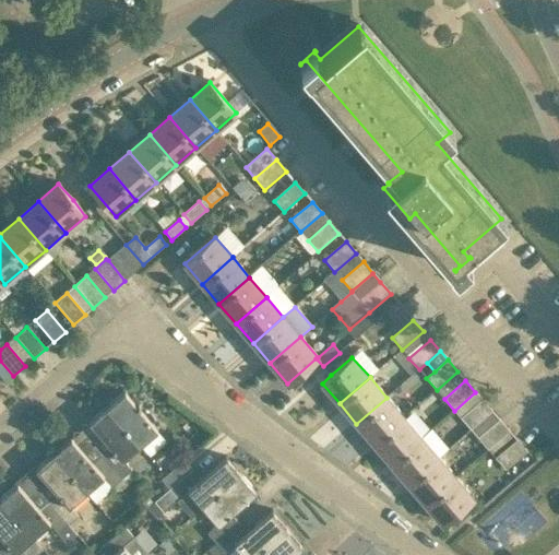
[(125,392),(107,409),(140,446),(157,430),(139,409),(141,408),(139,404),(137,406),(125,392)]
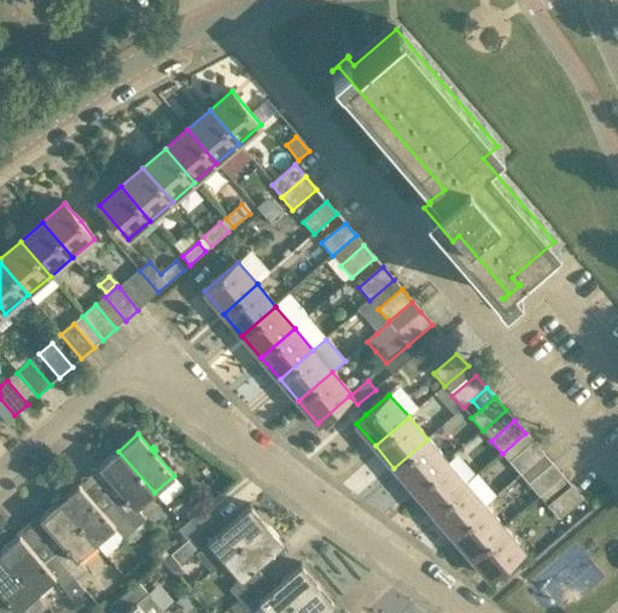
[(447,461),(427,439),(394,468),(413,490),(447,461)]
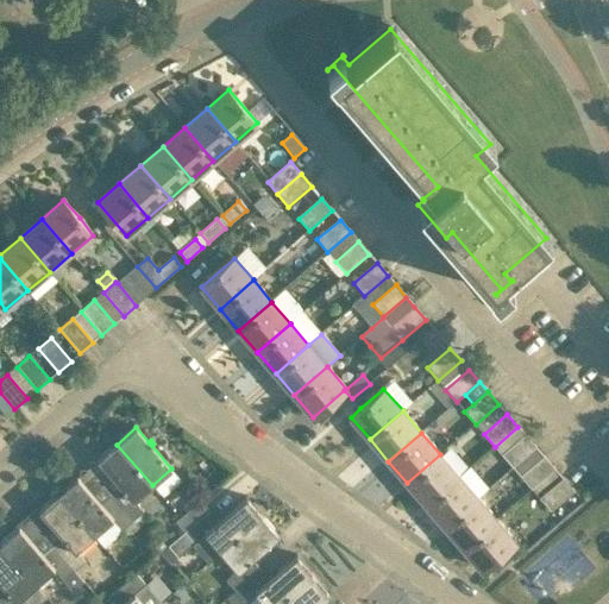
[(513,469),(537,448),(526,435),(502,455),(513,469)]
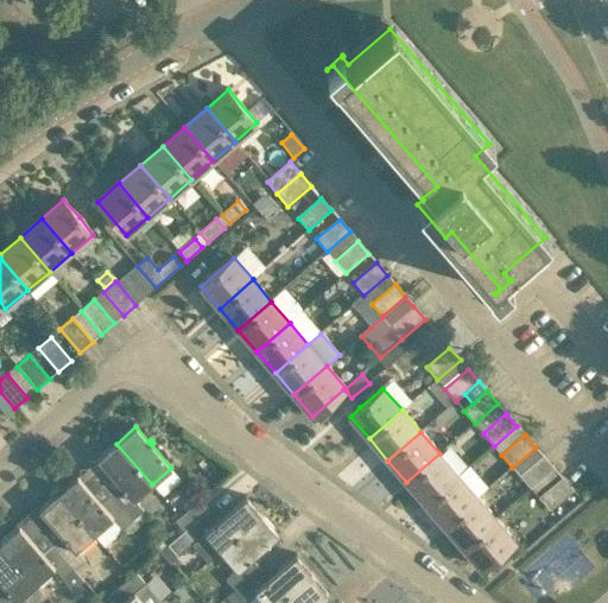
[(111,496),(133,521),(145,512),(134,500),(152,484),(116,444),(97,459),(121,488),(111,496)]
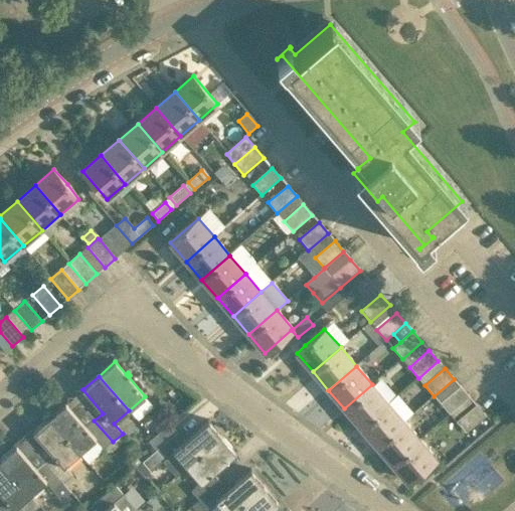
[(372,384),(344,408),(360,428),(388,403),(372,384)]
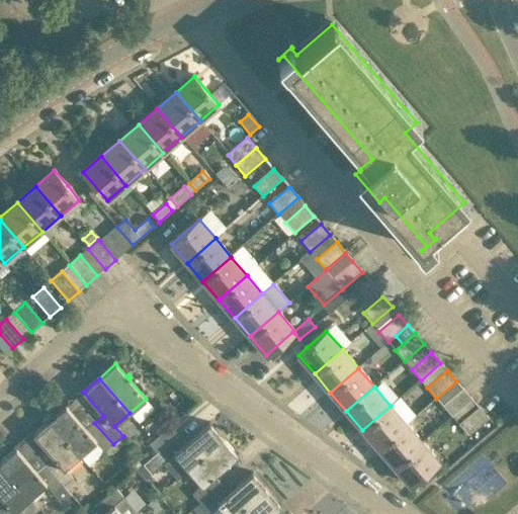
[(472,400),(463,389),(443,406),(452,417),(472,400)]
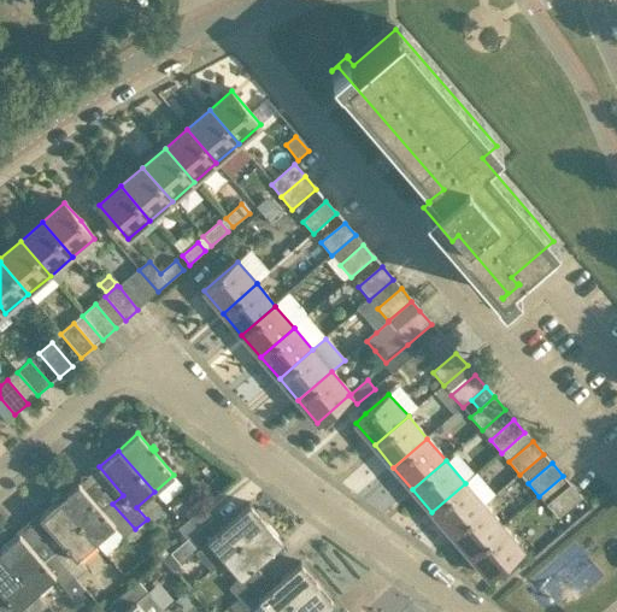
[(485,505),(465,483),(432,512),(451,534),(485,505)]
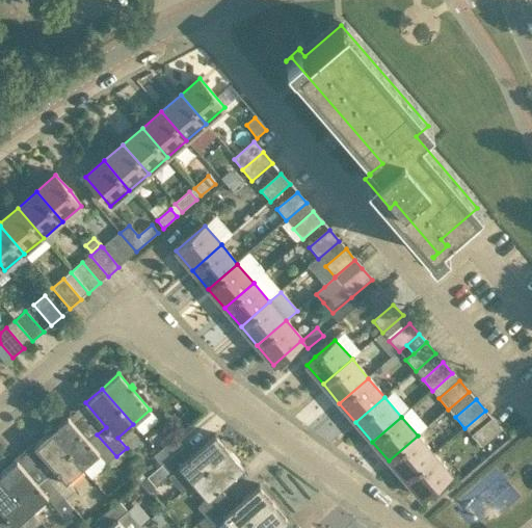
[(68,418),(50,432),(82,469),(99,454),(108,465),(116,456),(97,434),(88,442),(68,418)]
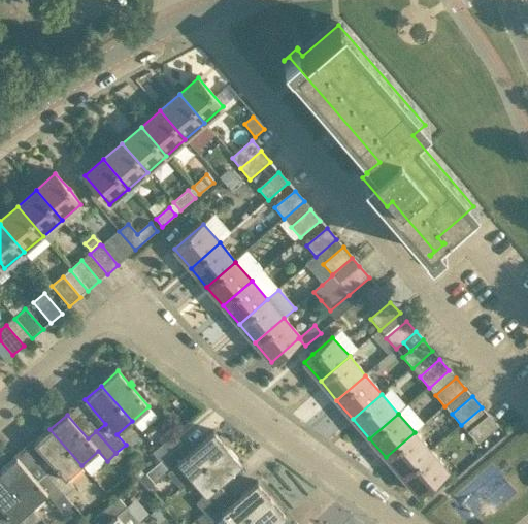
[(489,416),(468,433),(477,445),(498,427),(489,416)]
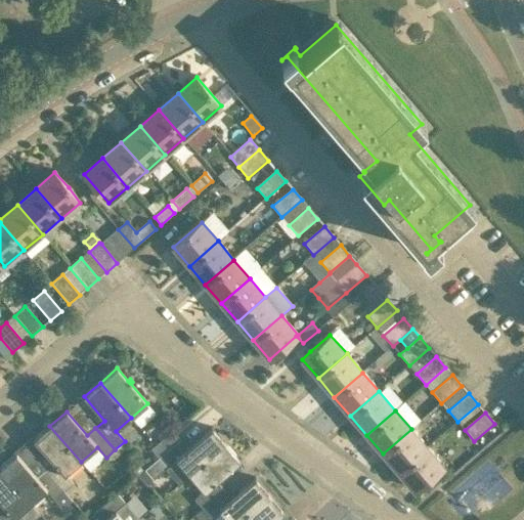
[(54,464),(46,471),(74,503),(74,502),(66,492),(75,484),(67,475),(81,462),(49,426),(34,440),(54,464)]
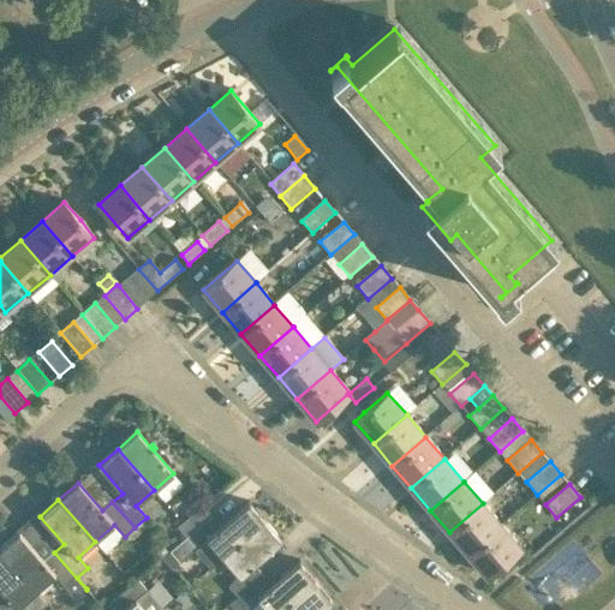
[(209,540),(225,558),(266,522),(249,503),(221,527),(213,518),(189,539),(186,538),(169,551),(179,563),(197,550),(209,540)]
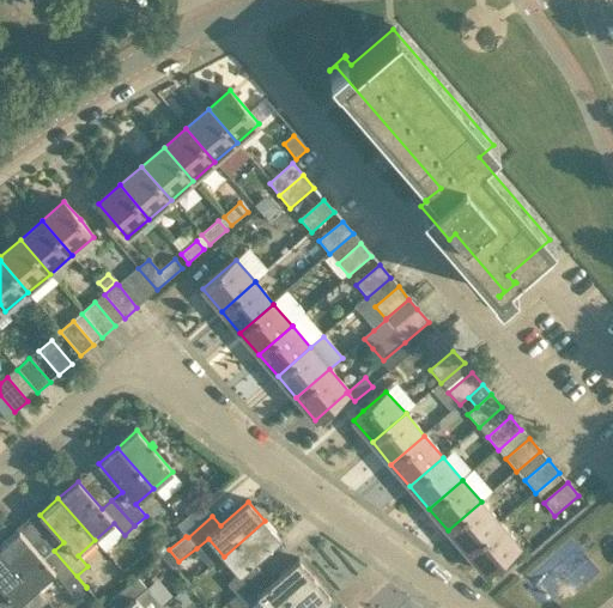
[(448,530),(467,552),(501,523),(481,502),(448,530)]
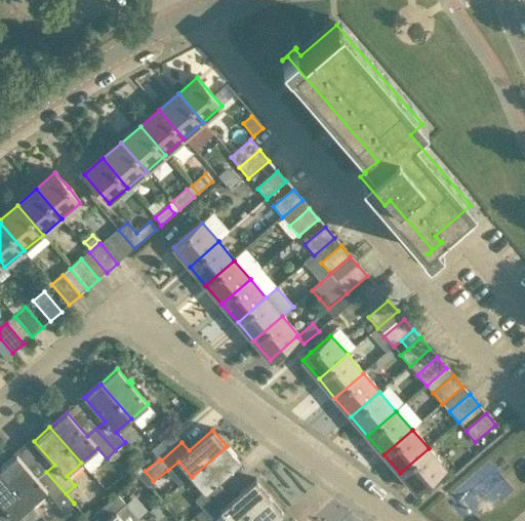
[(152,450),(159,459),(161,461),(182,442),(173,432),(152,450)]
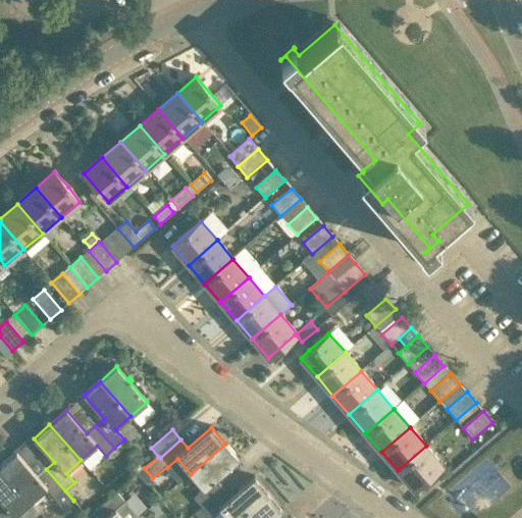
[(195,498),(203,508),(223,489),(216,480),(240,460),(225,444),(191,474),(204,489),(195,498)]
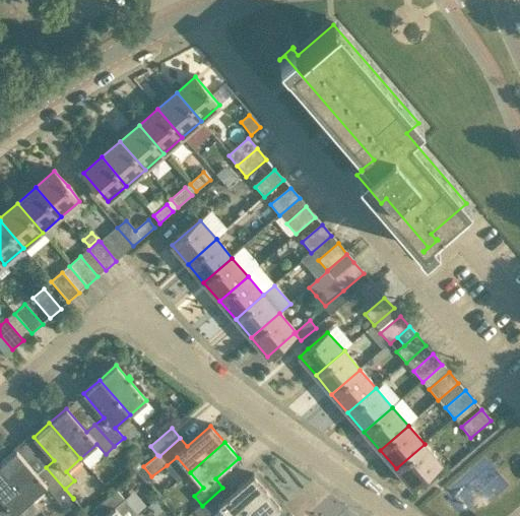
[(425,444),(396,468),(412,488),(441,463),(425,444)]
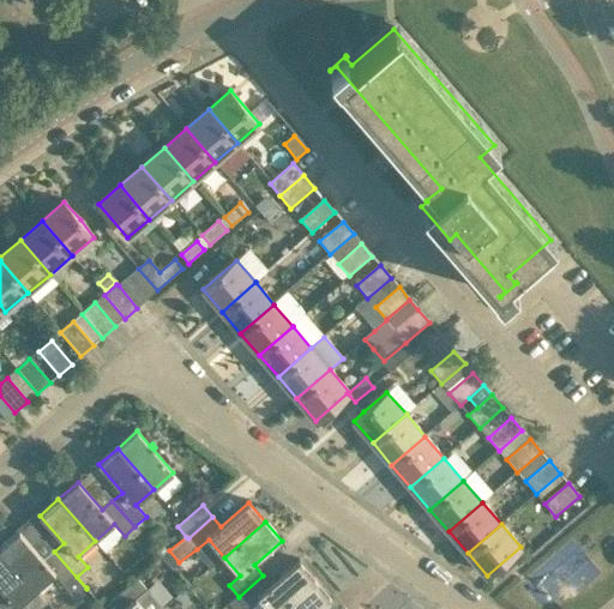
[(86,589),(54,552),(43,560),(19,532),(0,549),(0,552),(36,592),(55,574),(76,597),(86,589)]
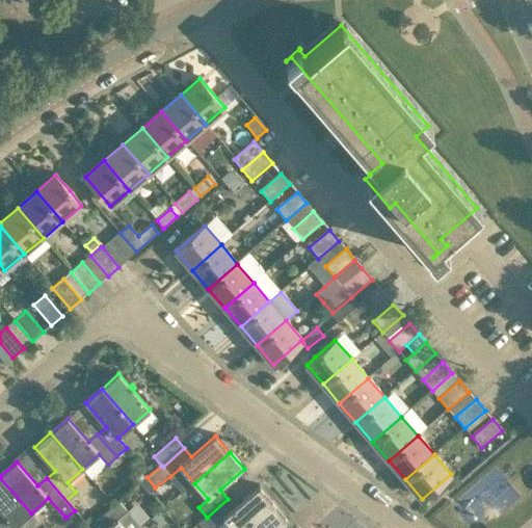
[(135,478),(139,482),(144,478),(140,474),(135,478)]
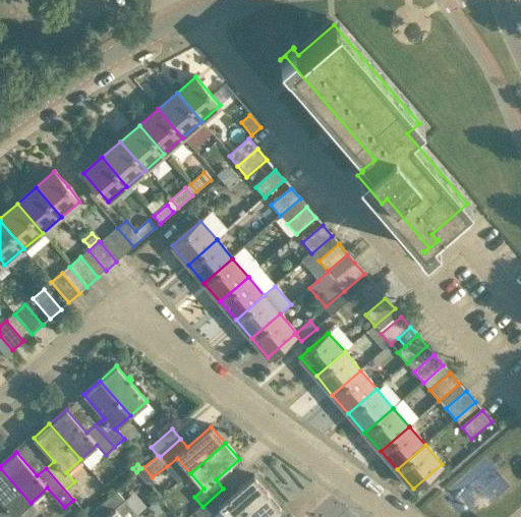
[(0,500),(4,505),(0,507),(0,516),(33,516),(38,512),(31,503),(0,468),(0,500)]
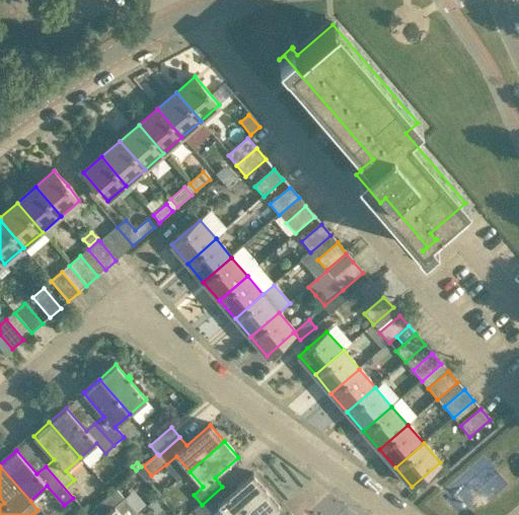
[(151,475),(143,466),(137,471),(145,482),(151,475)]
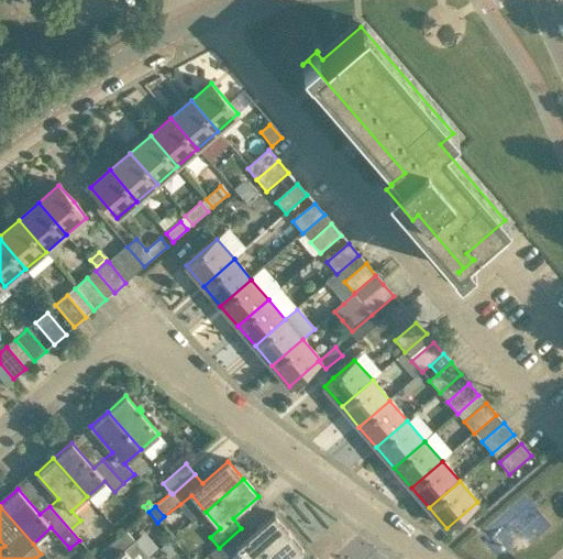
[(238,549),(245,558),(258,558),(289,533),(274,515),(249,537),(241,528),(219,548),(227,558),(238,549)]
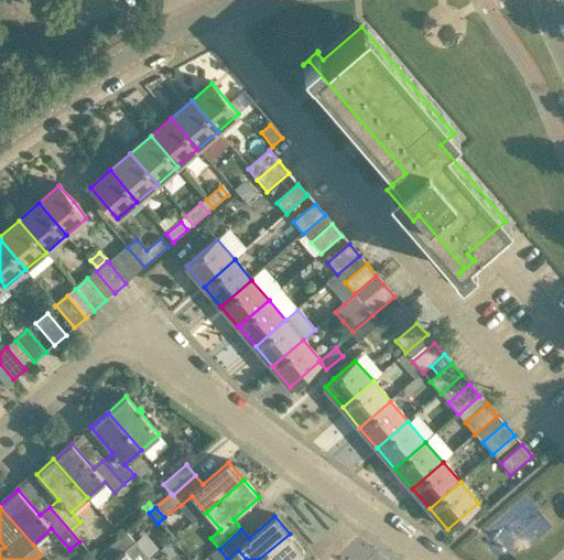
[(150,559),(136,542),(127,532),(120,538),(102,552),(108,559),(150,559)]
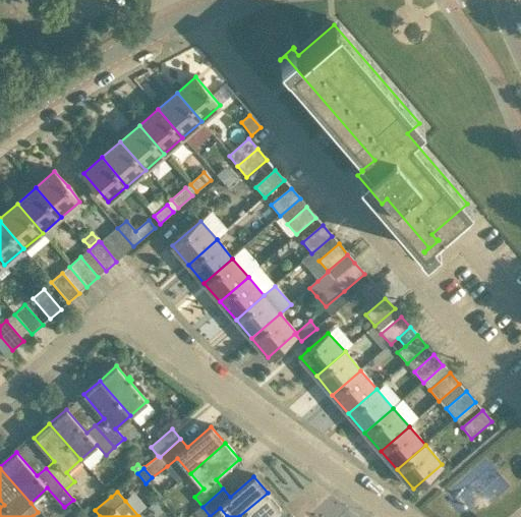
[(274,516),(282,510),(268,493),(239,516),(274,516)]
